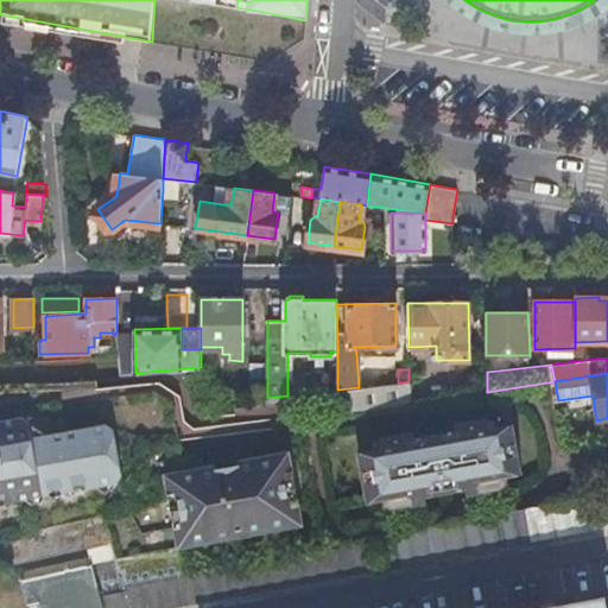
[(0,385),(0,569),(88,550),(111,544),(115,561),(170,550),(177,548),(177,550),(296,527),(292,508),(299,507),(293,472),(285,473),(282,453),(183,470),(171,403),(156,392),(100,398),(96,381),(0,385)]
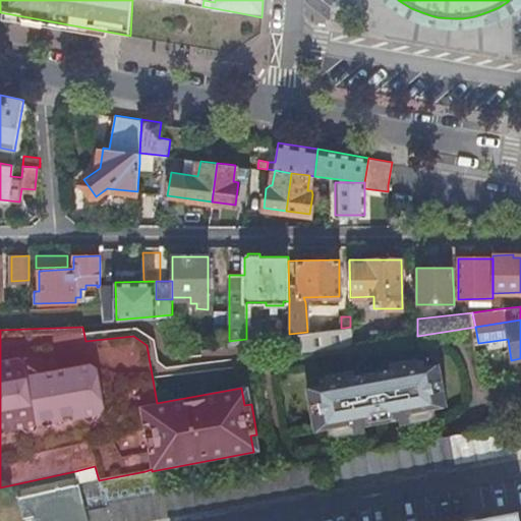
[(344,328),(341,328),(307,332),(298,333),(302,354),(346,348),(344,328)]
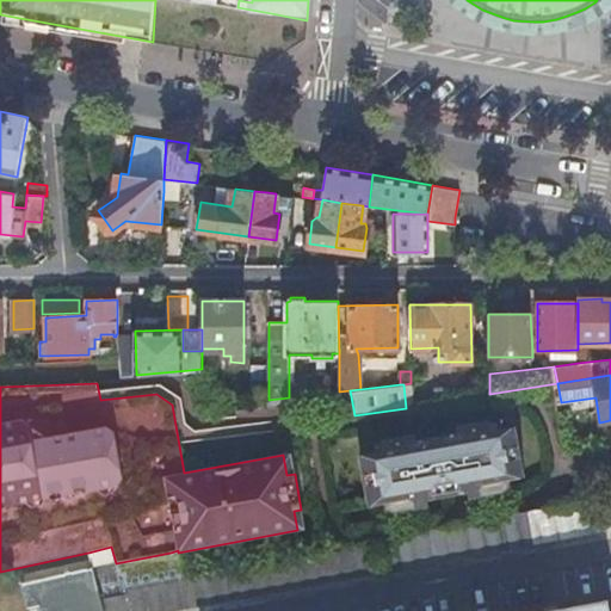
[(393,512),(403,511),(426,506),(426,505),(425,501),(468,494),(468,498),(503,492),(501,485),(501,482),(524,479),(514,427),(492,431),(489,420),(456,426),(456,432),(414,440),(413,434),(380,440),(382,451),(362,455),(371,506),(390,503),(393,512)]
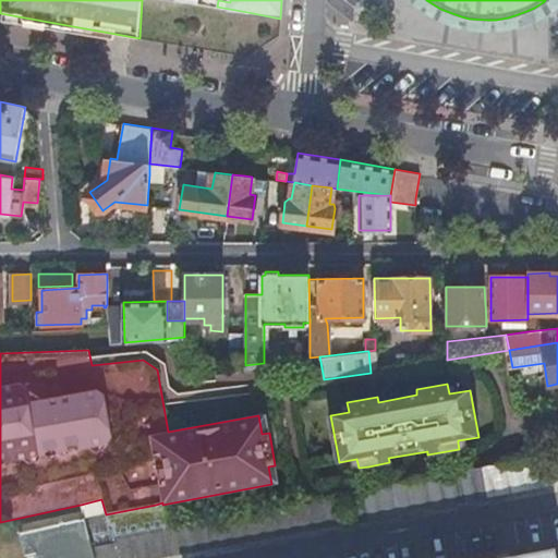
[(265,414),(258,415),(262,434),(269,433),(265,414)]
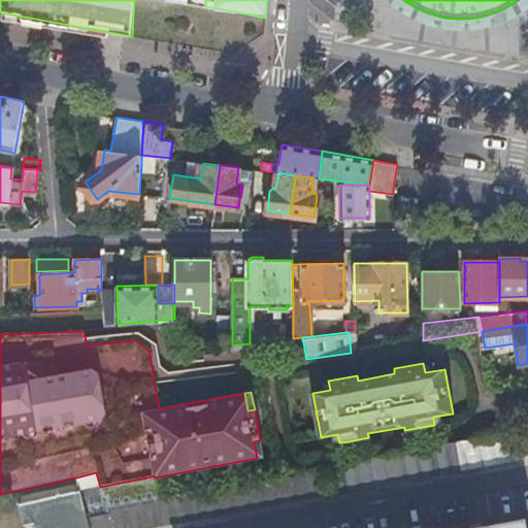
[(332,494),(527,456),(527,427),(327,465),(332,494)]
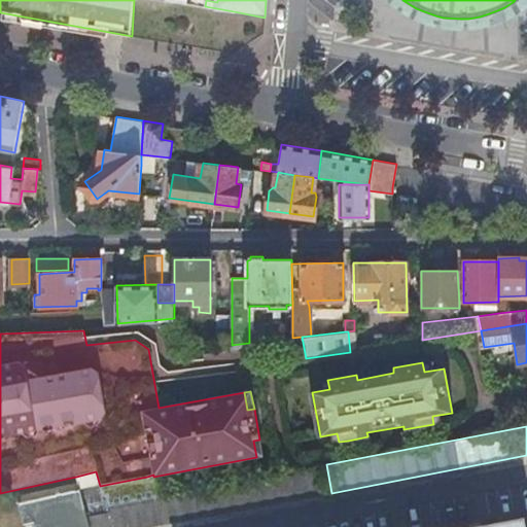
[(262,456),(259,440),(253,441),(256,457),(262,456)]
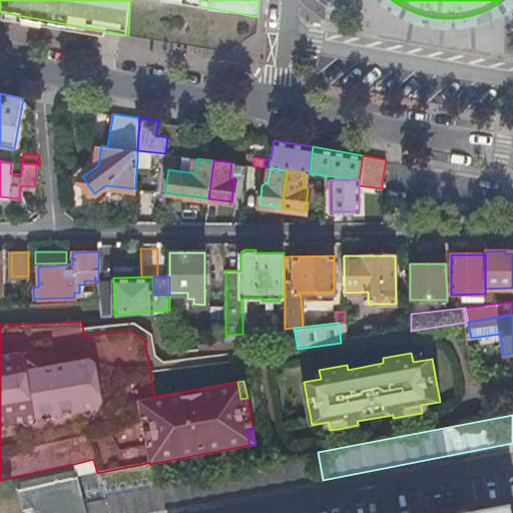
[(141,512),(318,481),(312,453),(108,491),(107,489),(82,495),(87,512),(141,512)]
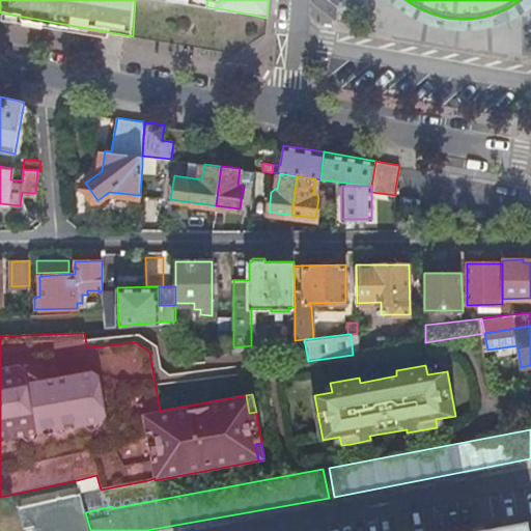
[(90,530),(85,512),(80,493),(28,505),(33,530),(90,530)]
